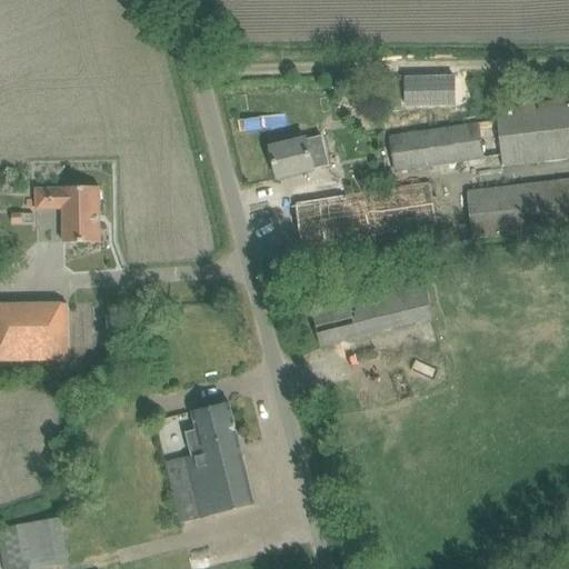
[(406,105),(456,103),(456,77),(406,78),(406,105)]
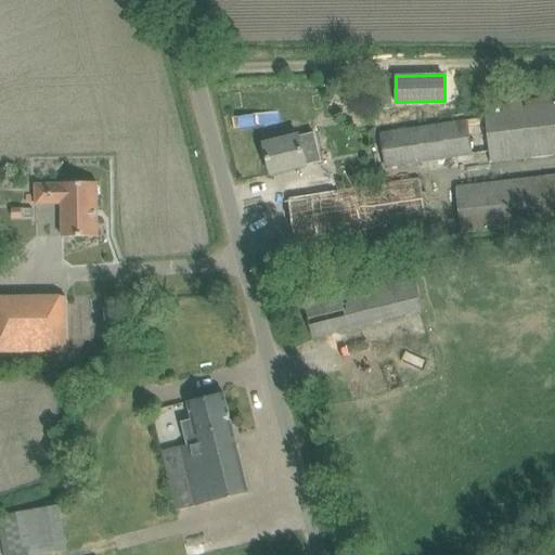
[(489,153),(490,163),(554,155),(554,97),(482,105),(485,117),(378,133),(384,169),(489,153)]
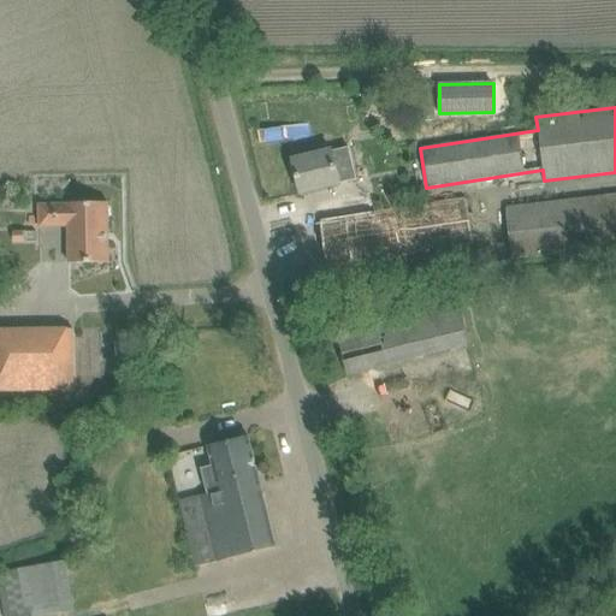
[(332,152),(332,150),(292,160),(301,194),(356,179),(349,147),(332,152)]
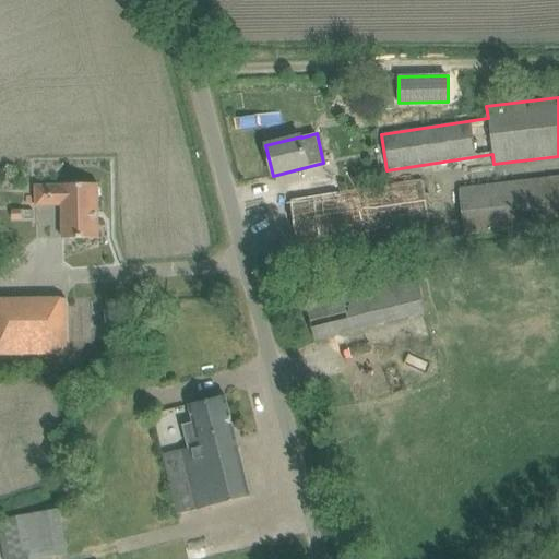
[(558,176),(458,188),(464,236),(558,224),(558,176)]
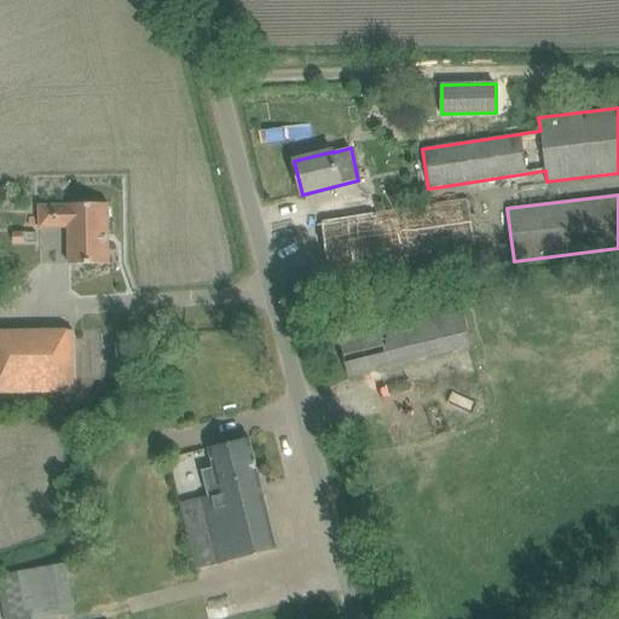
[(330,207),(319,208),(329,268),(330,268),(330,267),(475,246),(469,201),(375,214),(374,200),(343,204),(330,207)]
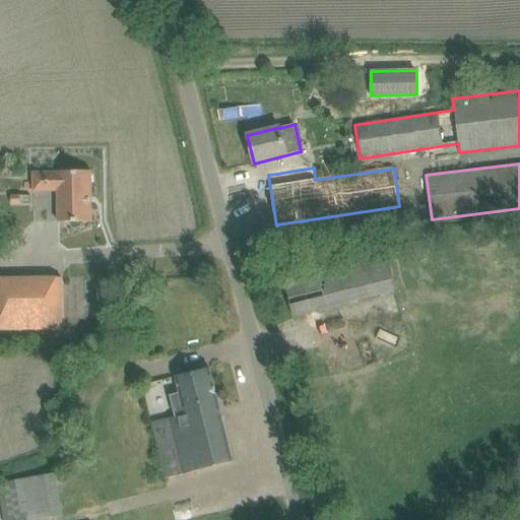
[(52,187),(58,187),(58,222),(91,221),(90,171),(57,172),(58,173),(33,174),(34,192),(52,191),(52,187)]
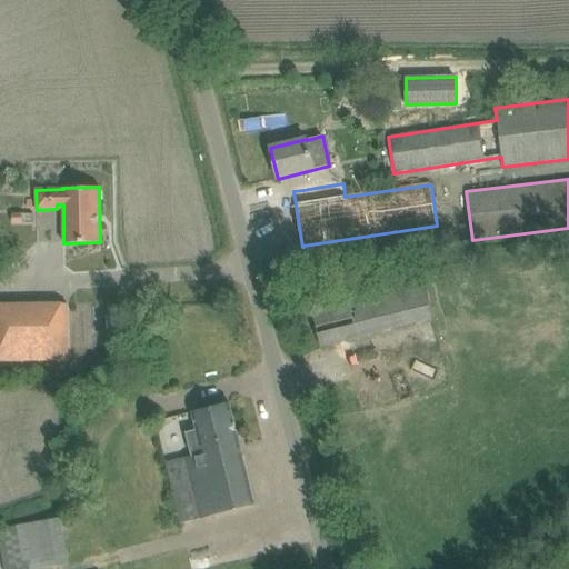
[(322,347),(345,341),(433,319),(421,267),(309,296),(322,347)]
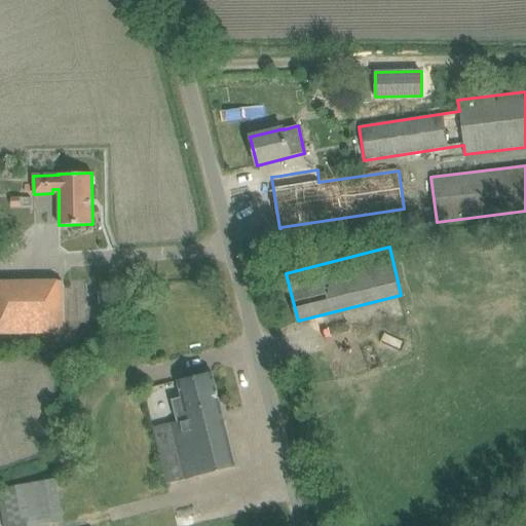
[(62,280),(0,282),(0,333),(63,333),(62,280)]
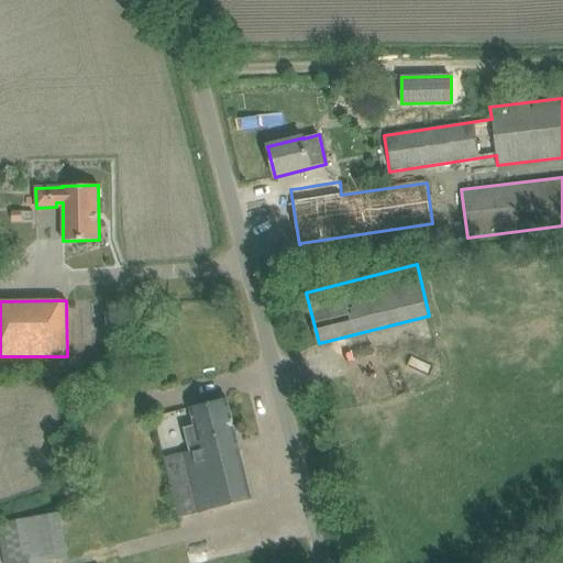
[(200,449),(163,459),(178,519),(252,500),(227,399),(190,408),(200,449)]
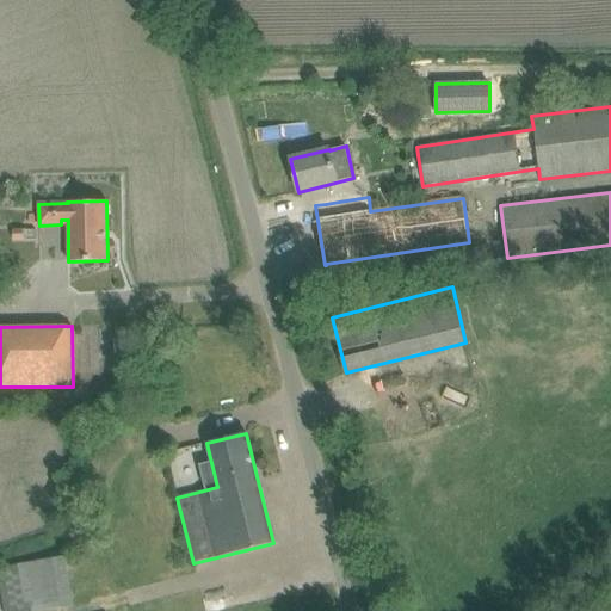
[(0,568),(0,593),(2,610),(36,610),(74,604),(65,557),(0,568)]
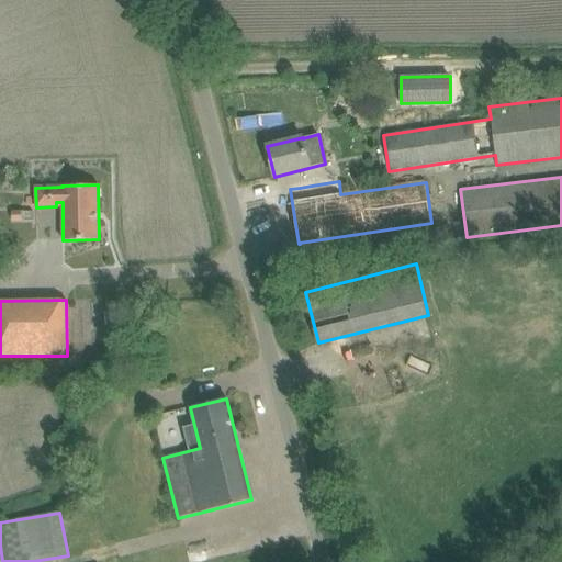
All buildings are outlined.
